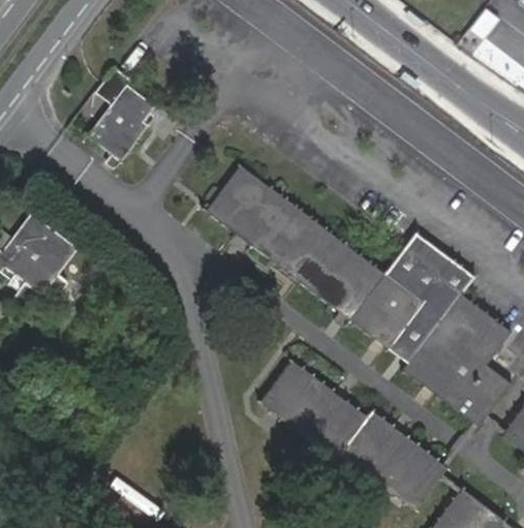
[(489,38),(501,17),(487,8),(474,30),(489,38)]
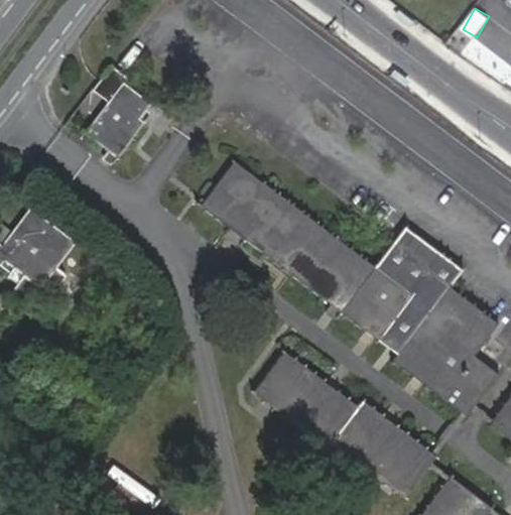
[(139,114),(145,107),(150,101),(123,81),(127,76),(112,65),(95,89),(108,99),(86,130),(107,147),(117,154),(145,119),(139,114)]
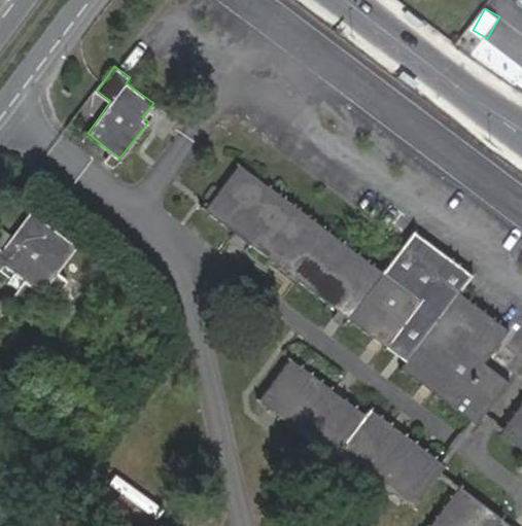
[(153,113),(148,109),(142,116),(148,121),(153,113)]
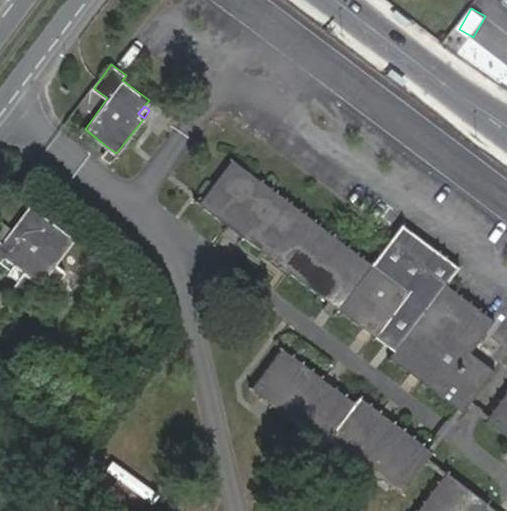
[(111,160),(116,153),(106,146),(100,153),(111,160)]
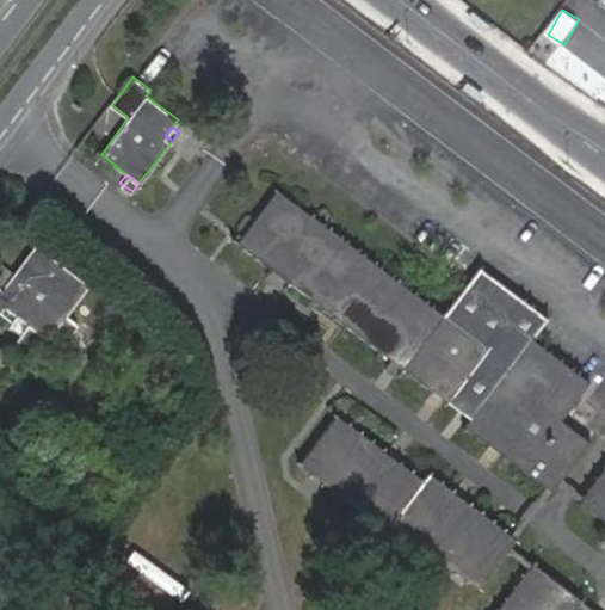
[(290,279),(393,358),(397,352),(408,361),(403,367),(448,401),(487,347),(445,315),(279,189),(239,241),(275,269),(279,263),(294,273),(290,279)]
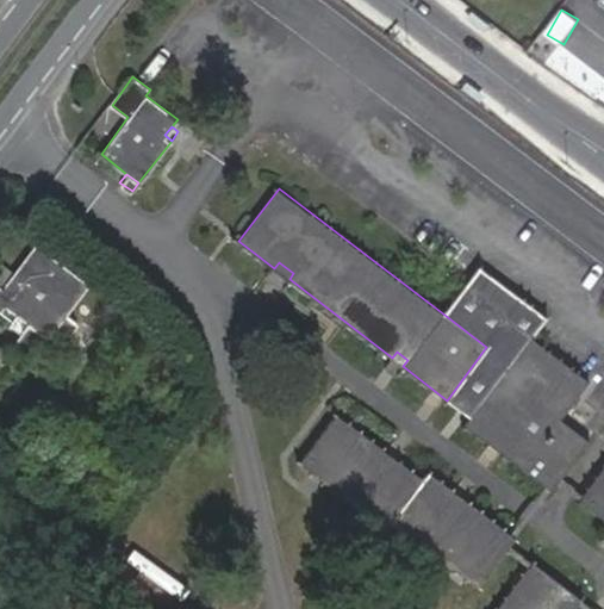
[(48,340),(68,315),(89,286),(37,244),(2,290),(0,287),(0,312),(0,314),(5,308),(16,315),(27,324),(48,340)]
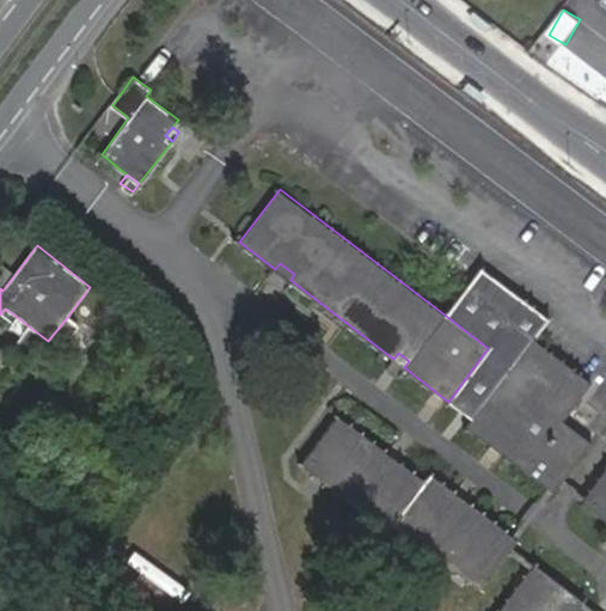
[(282,291),(291,280),(294,274),(280,263),(275,269),(267,280),(282,291)]
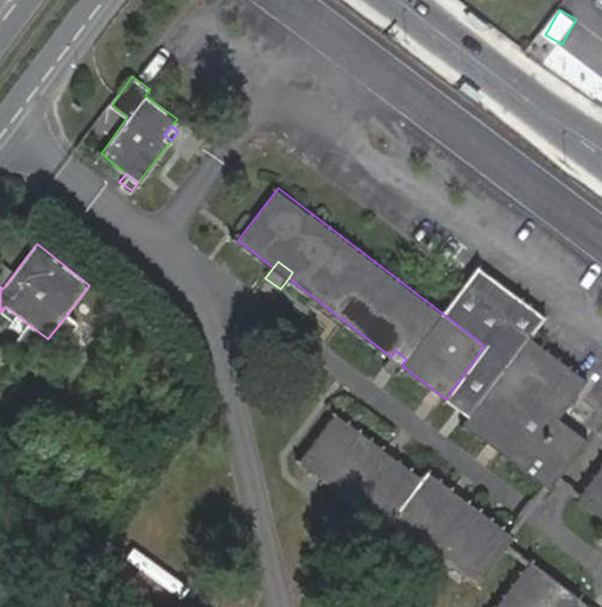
[(543,316),(476,267),(443,314),(485,346),(445,399),(468,416),(527,337),(543,316)]
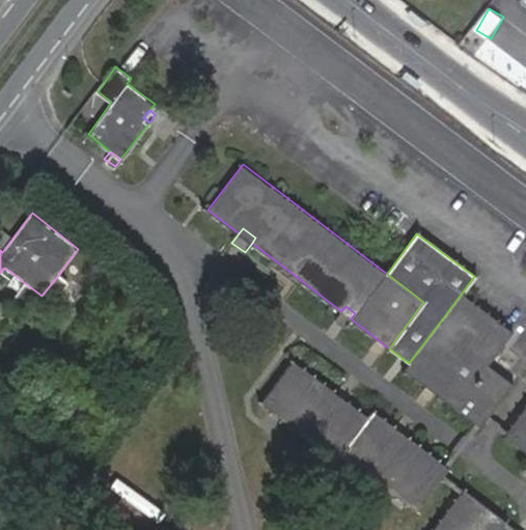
[(18,288),(24,282),(14,274),(8,281),(18,288)]
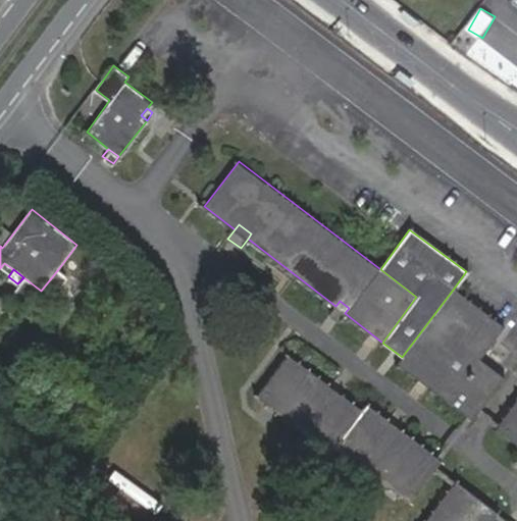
[(65,275),(58,269),(41,291),(49,298),(65,275)]
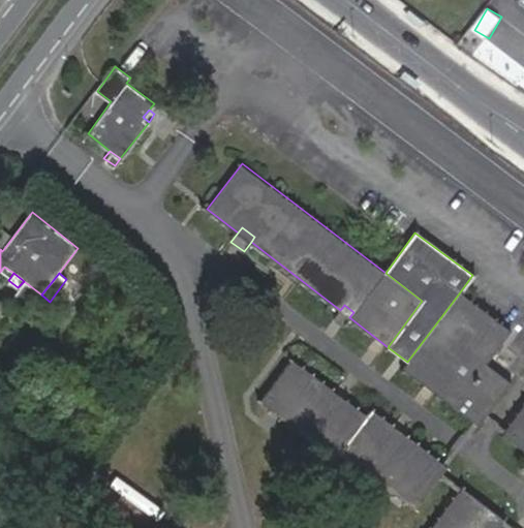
[(407,362),(404,366),(480,424),(512,382),(487,364),(512,332),(459,293),(407,362)]
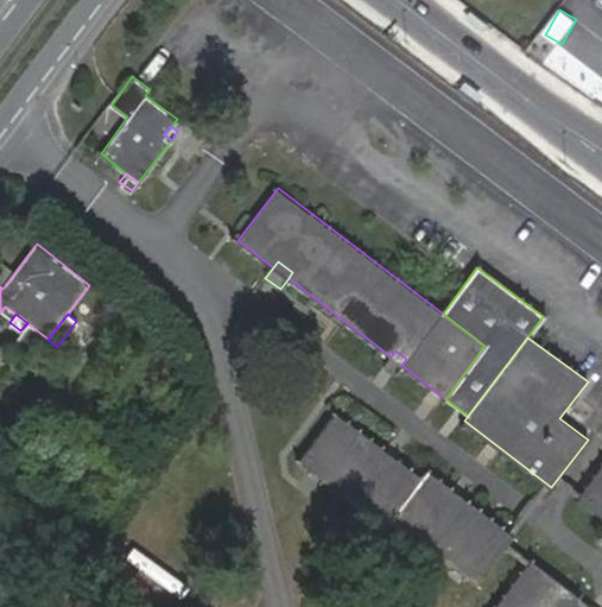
[(395,351),(391,356),(382,367),(394,375),(401,365),(406,359),(395,351)]
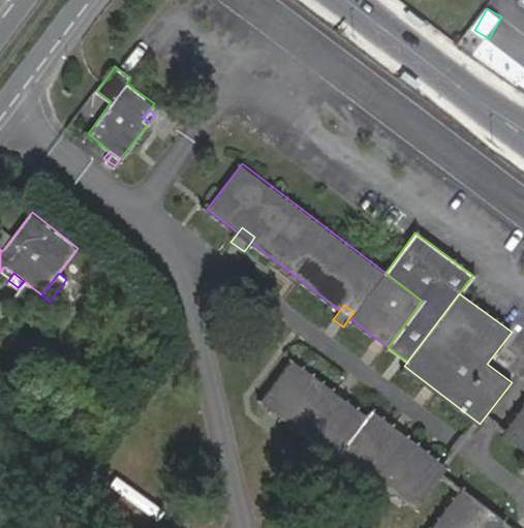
[(259,402),(335,459),(339,453),(414,509),(448,466),(373,408),(367,416),(291,360),(259,402)]
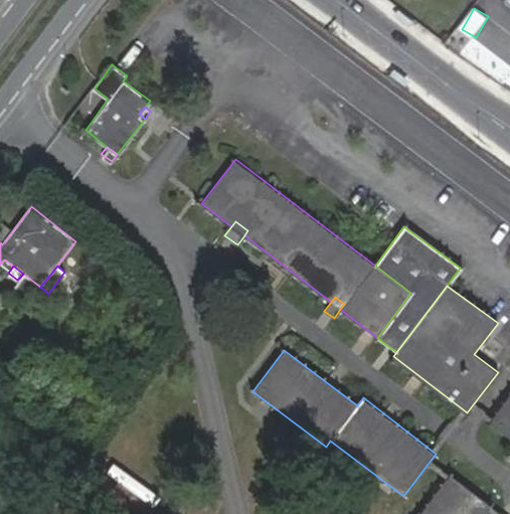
[(509,393),(489,420),(509,436),(509,393)]
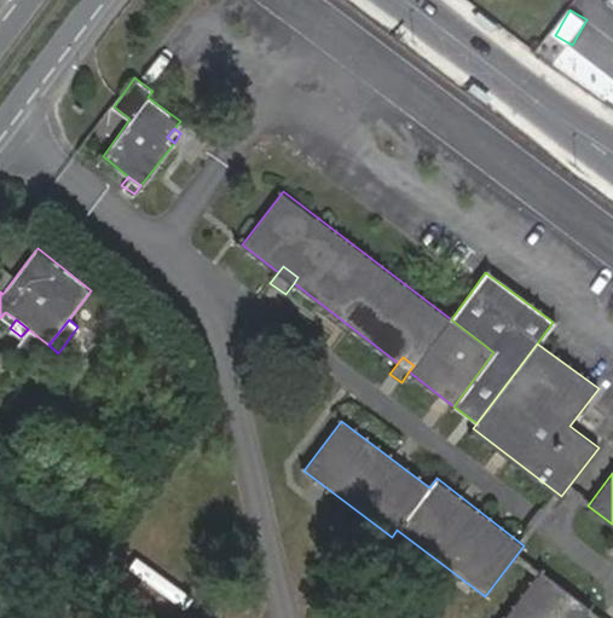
[(541,570),(504,617),(580,617),(590,607),(541,570)]
